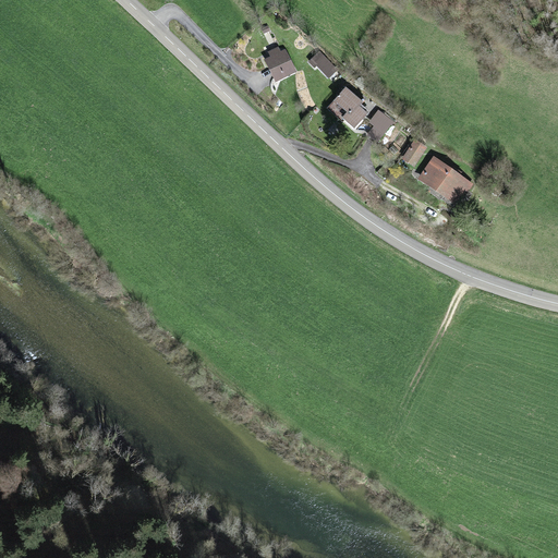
[(265,61),(277,83),(298,71),(286,50),(281,52),(279,47),(269,52),(273,57),(265,61)]
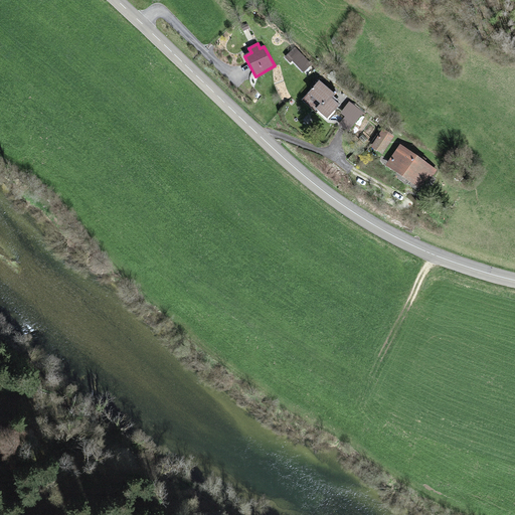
[(294,46),(284,56),(291,63),(293,61),(304,72),(312,64),(294,46)]
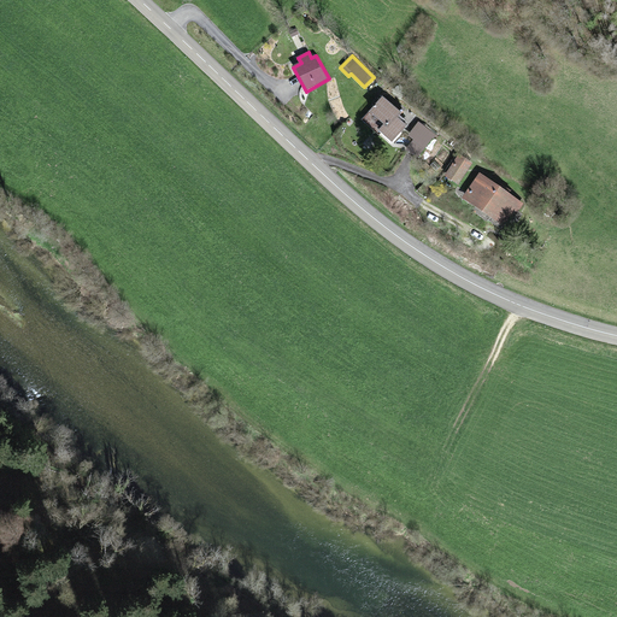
[(385,99),(372,113),(388,127),(397,117),(400,112),(385,99)]
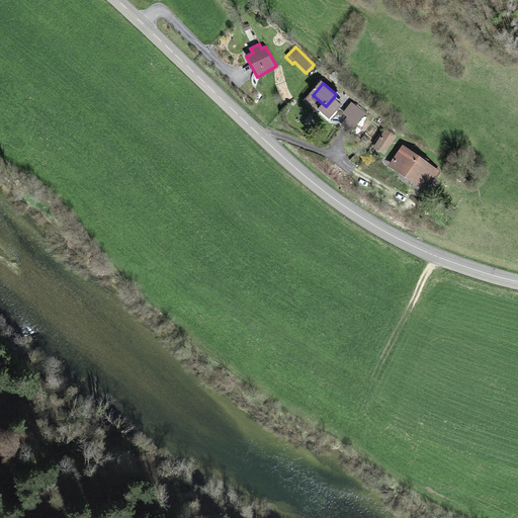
[(343,107),(333,98),(326,106),(322,111),(332,120),(343,107)]
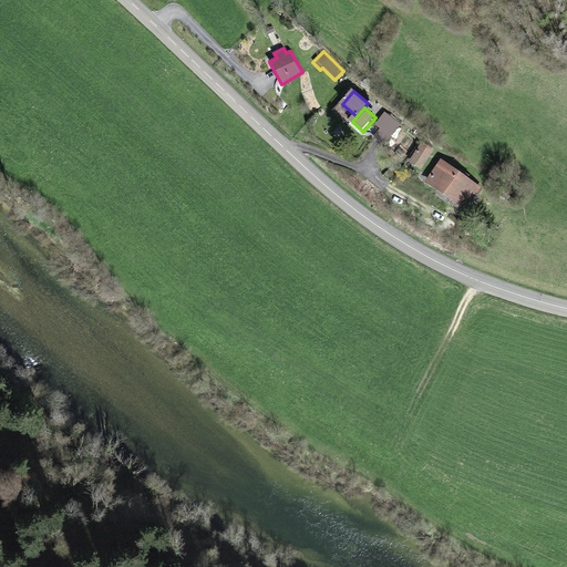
[(383,127),(374,138),(384,145),(401,123),(385,112),(378,123),(383,127)]
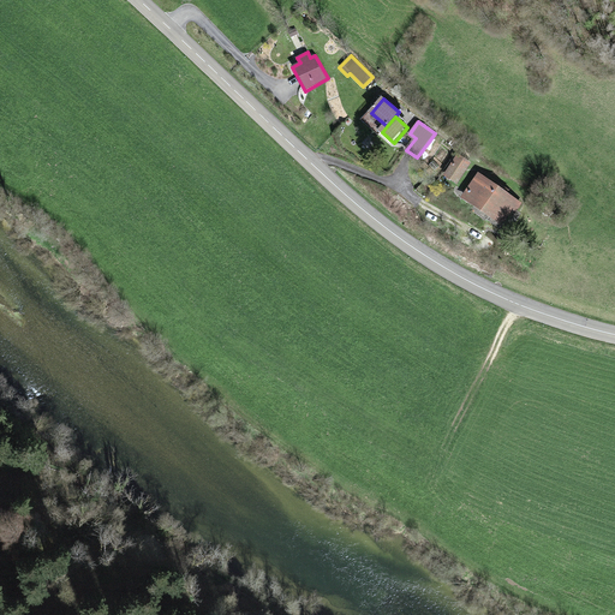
[(458,156),(445,177),(458,186),(472,166),(458,156)]
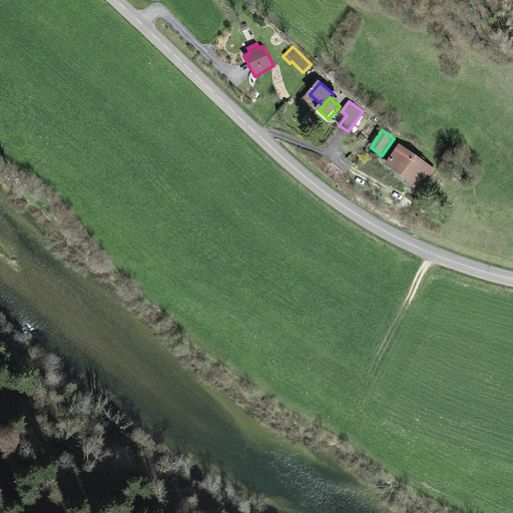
[(399,145),(387,164),(420,186),(428,173),(431,175),(436,169),(399,145)]
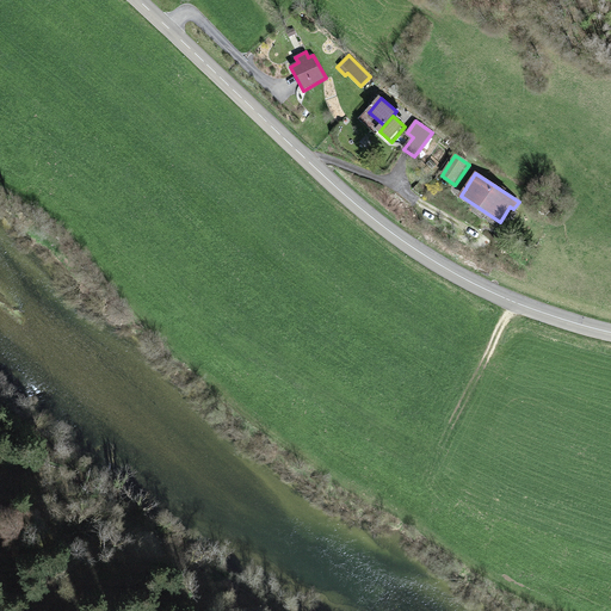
All buildings are outlined.
